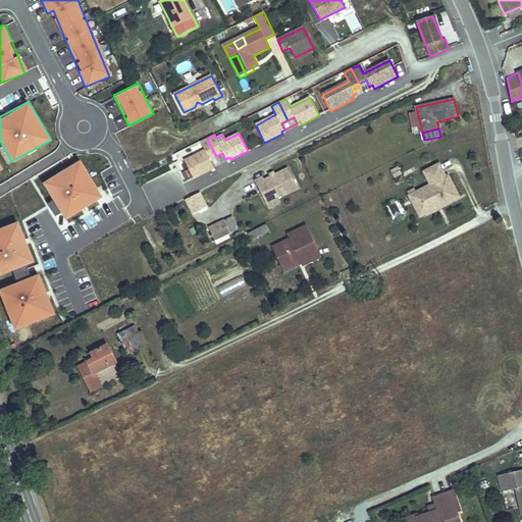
[(213,165),(210,159),(216,156),(207,139),(200,142),(205,151),(185,161),(194,178),(211,169),(210,167),(213,165)]
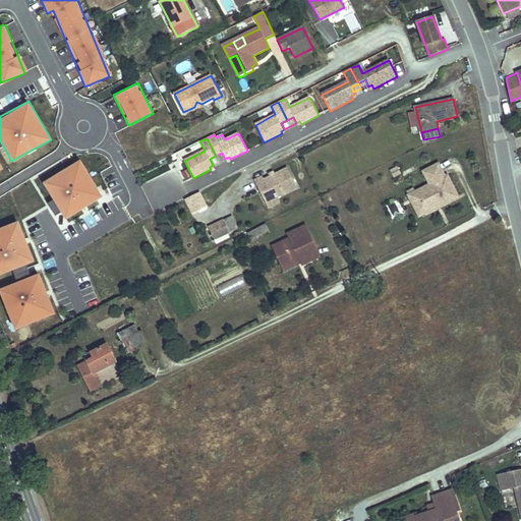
[(216,156),(210,159),(213,165),(225,159),(222,153),(216,156)]
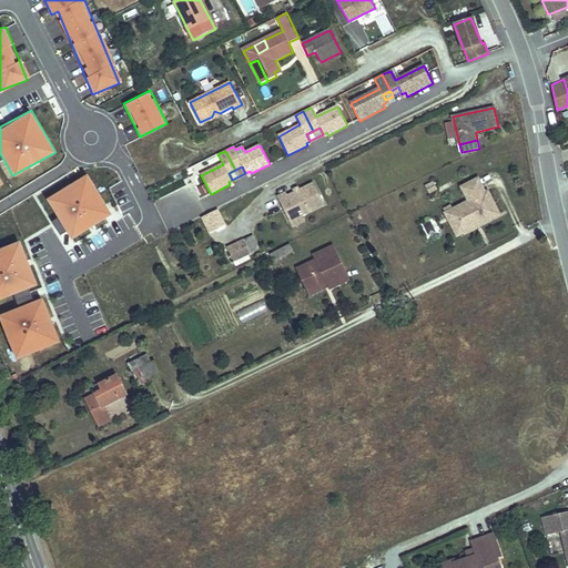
[(44,196),(69,239),(111,215),(87,172),(44,196)]
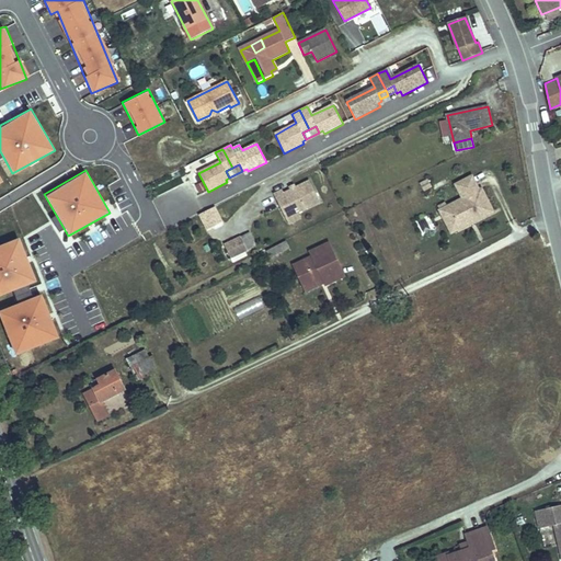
[(493,212),(481,190),(479,191),(472,176),(456,185),(464,201),(446,209),(457,230),(493,212)]
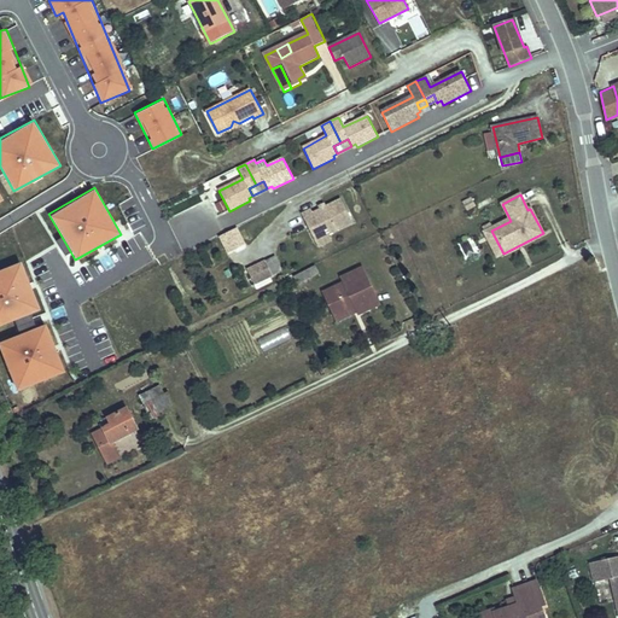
[(471,199),(465,203),(468,209),(474,205),(471,199)]
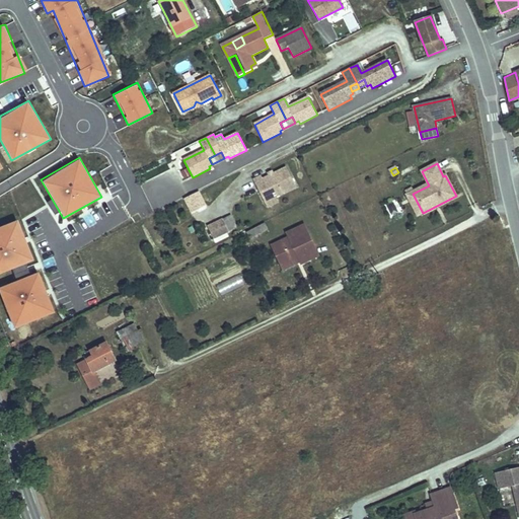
[(265,202),(296,186),(287,168),(264,180),(262,176),(253,180),(265,202)]
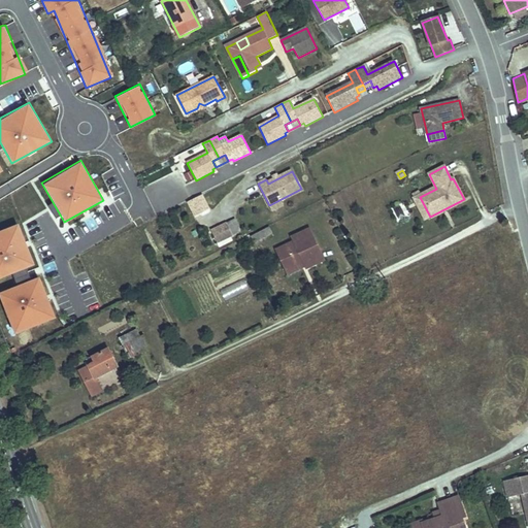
[(277,171),(270,174),(273,180),(281,177),(277,171)]
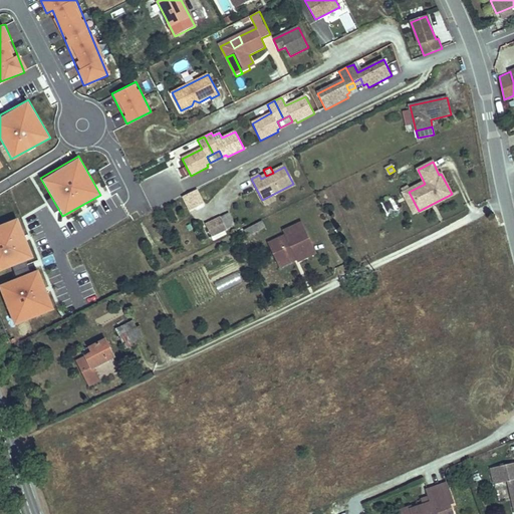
[(407,188),(403,190),(415,213),(419,211),(407,188)]
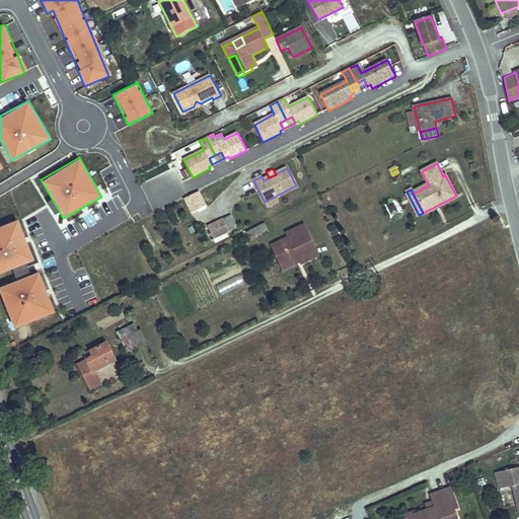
[(192,212),(206,206),(200,193),(187,199),(192,212)]
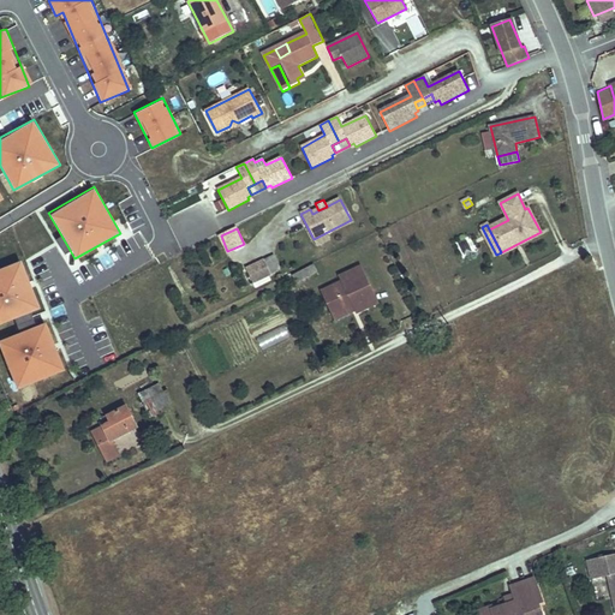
[(264,260),(272,274),(281,270),(274,255),(264,260)]
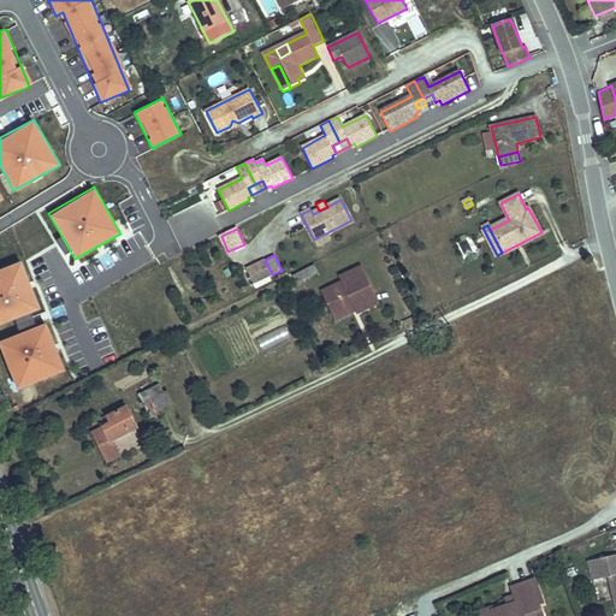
[(268,277),(272,274),(265,260),(247,268),(254,283),(256,282),(268,277)]
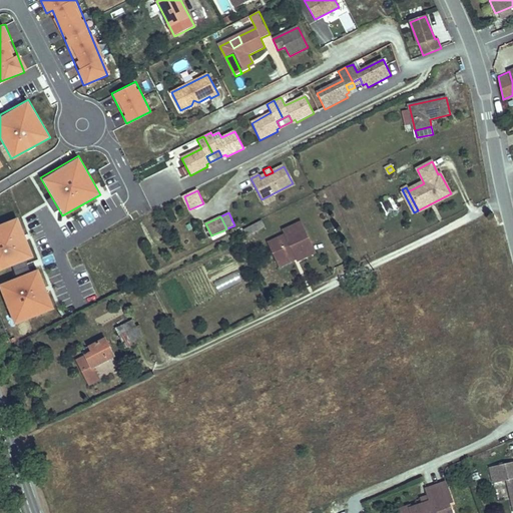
[(0,269),(33,259),(19,217),(0,222),(0,269)]
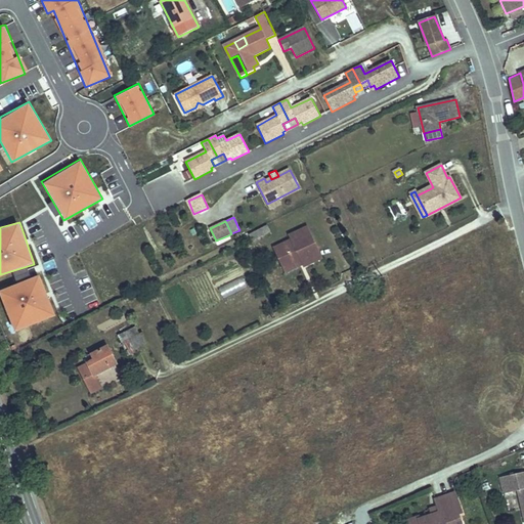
[(270,231),(267,224),(260,227),(263,234),(270,231)]
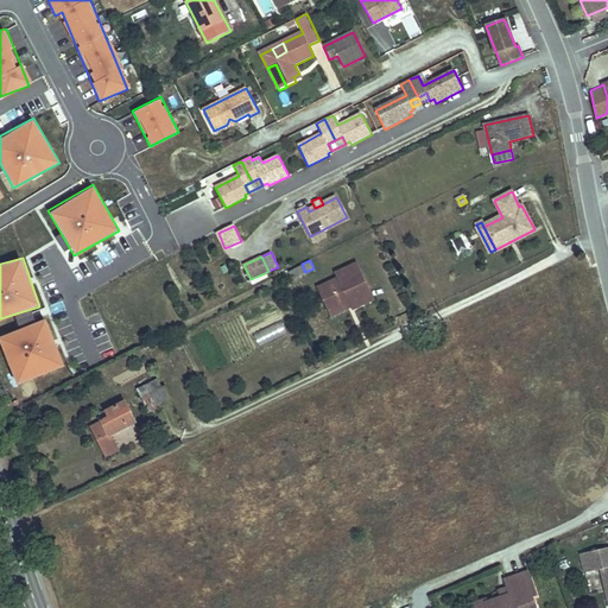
[(280,285),(305,272),(302,264),(277,277),(280,285)]
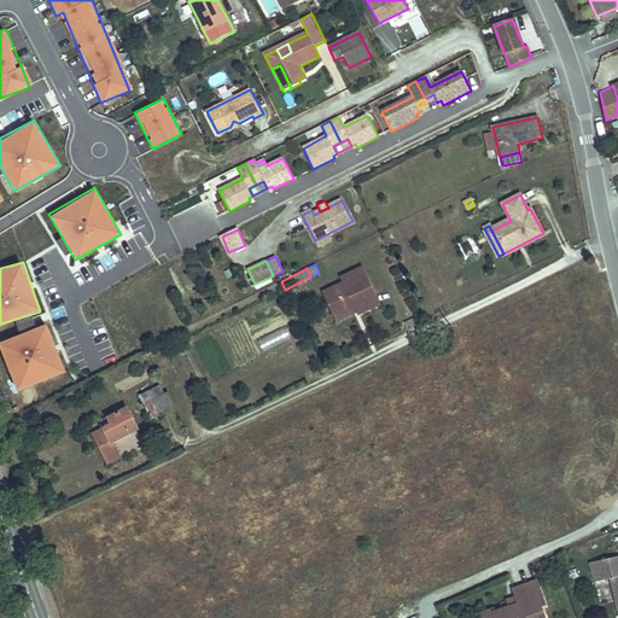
[(379,304),(362,268),(342,278),(344,283),(325,292),(333,313),(354,304),(359,314),(379,304)]
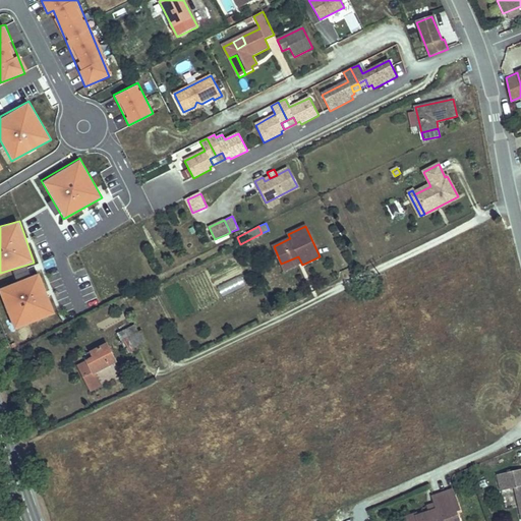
[(217,238),(219,242),(228,237),(227,234),(217,238)]
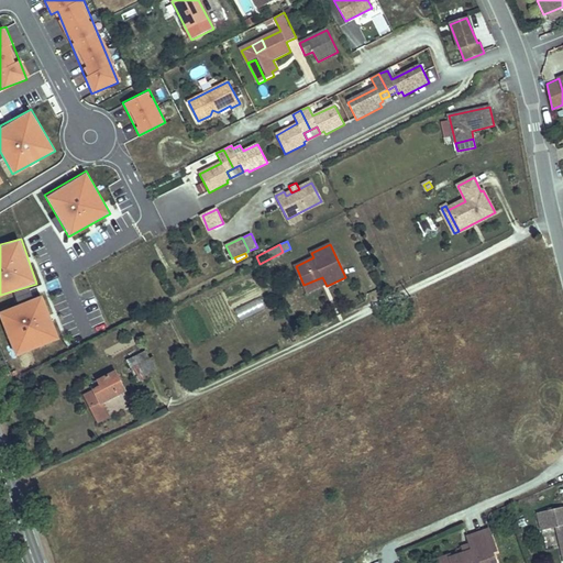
[(322,277),(304,285),(307,293),(326,284),(322,277)]
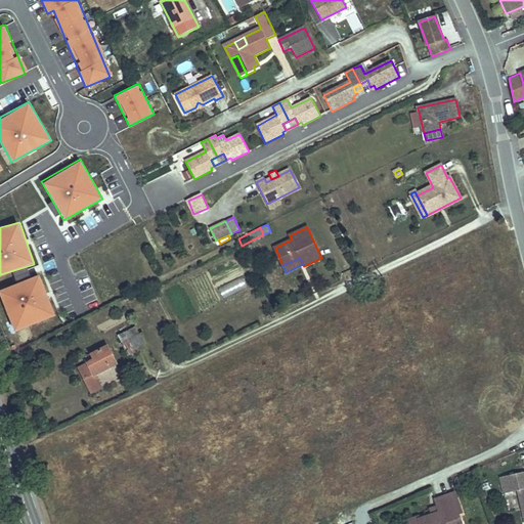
[(0,298),(12,331),(54,315),(39,274),(0,288),(0,298)]
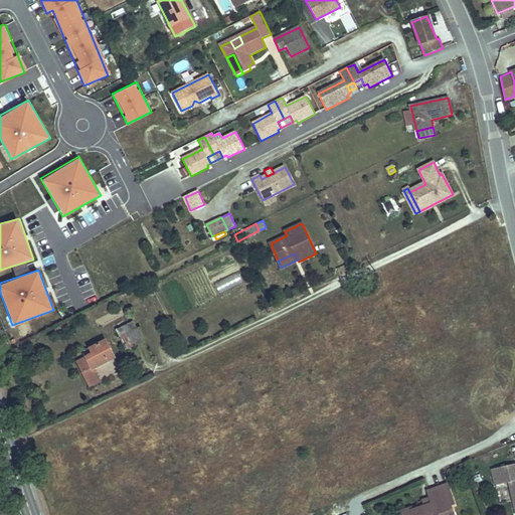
[(218,293),(242,282),(237,272),(214,283),(218,293)]
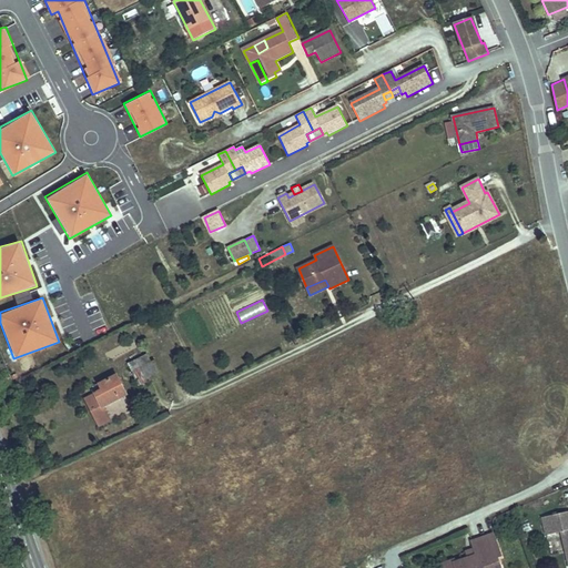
[(139,385),(161,374),(155,362),(132,373),(139,385)]
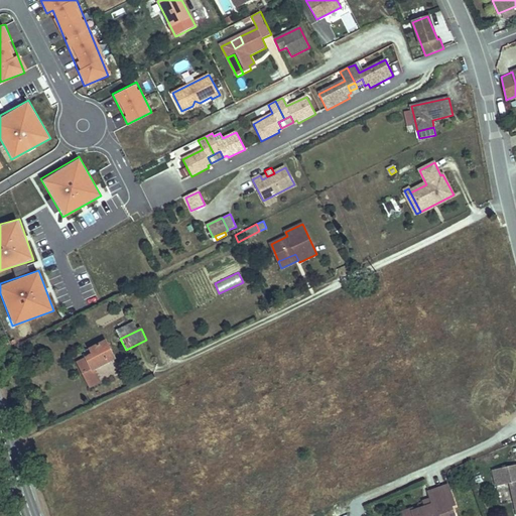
[(94,371),(107,364),(97,346),(82,354),(85,360),(77,363),(89,387),(100,382),(94,371)]
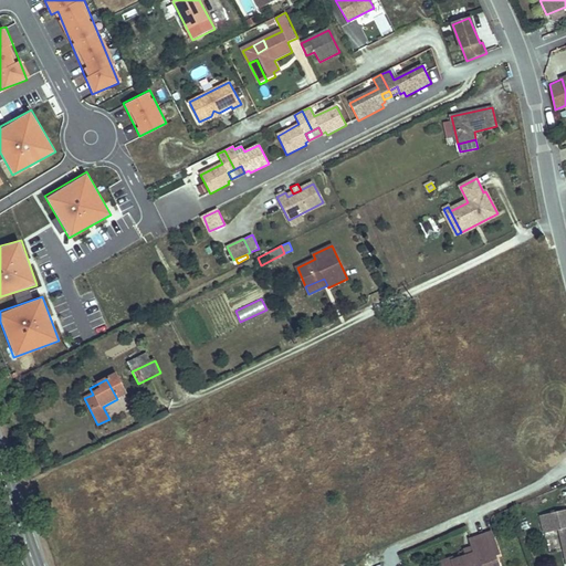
[(565,510),(541,515),(545,533),(559,530),(565,558),(565,510)]
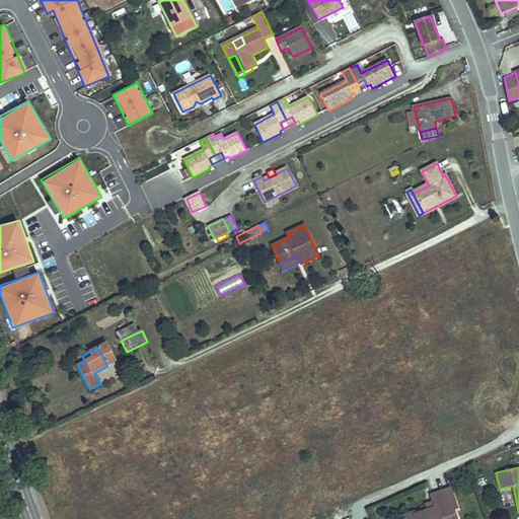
[(451,488),(432,495),(434,502),(436,508),(428,510),(416,514),(415,512),(403,515),(404,518),(457,518),(454,510),(458,508),(451,488)]
